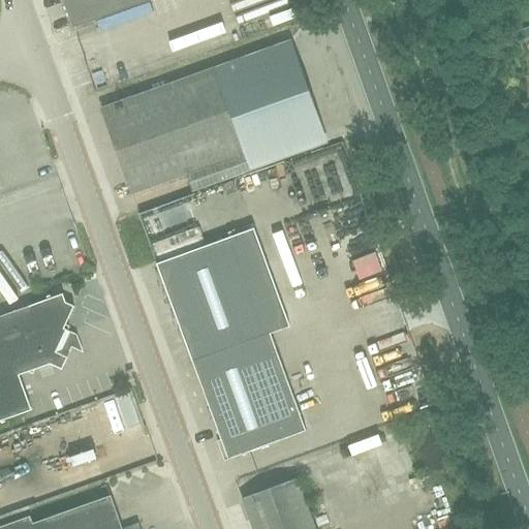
[(63,0),(73,28),(152,0),(63,0)]
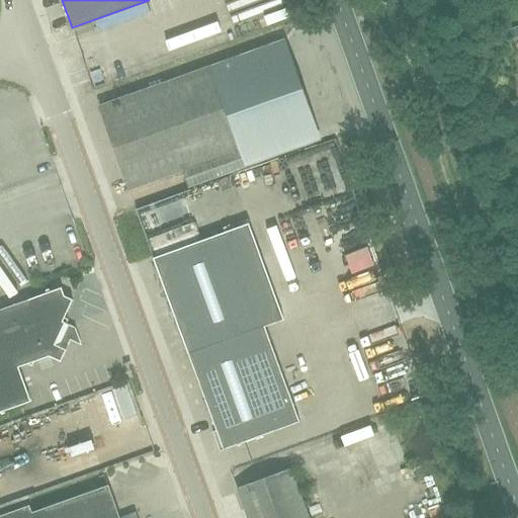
[(130,190),(184,170),(190,186),(320,140),(284,39),(100,106),(130,190)]
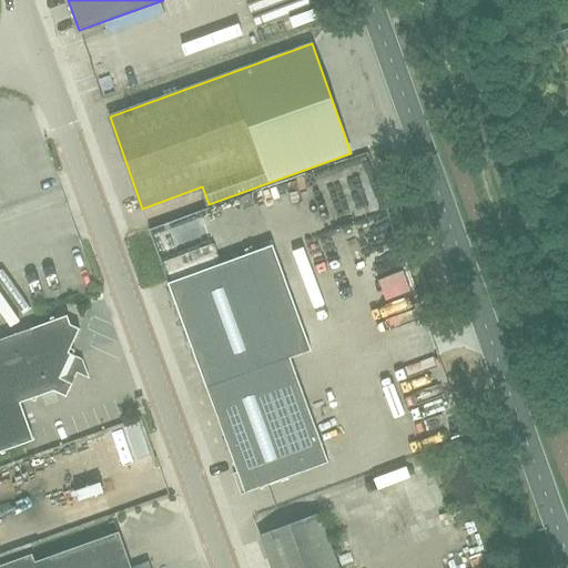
[(206,388),(311,350),(273,245),(169,283),(206,388)]
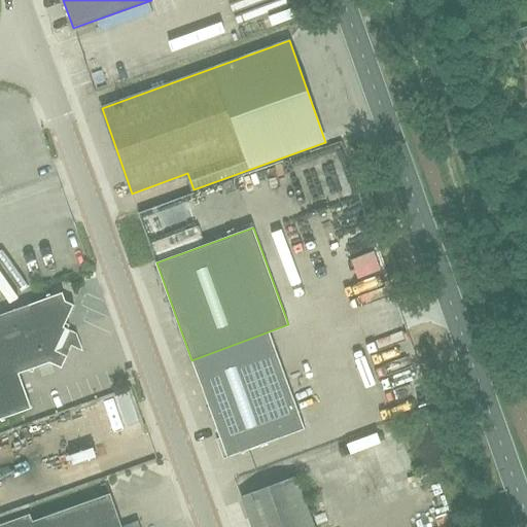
[(66,301),(63,292),(0,314),(0,418),(31,408),(19,373),(50,361),(61,366),(60,366),(62,367),(77,332),(68,328),(69,324),(66,322),(74,305),(66,301)]
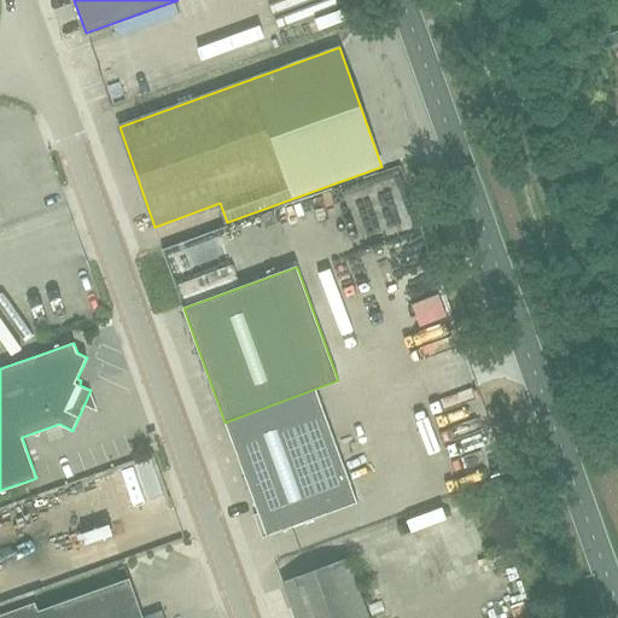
[(338,380),(225,423),(267,536),(357,503),(349,481),(372,472),(338,380)]
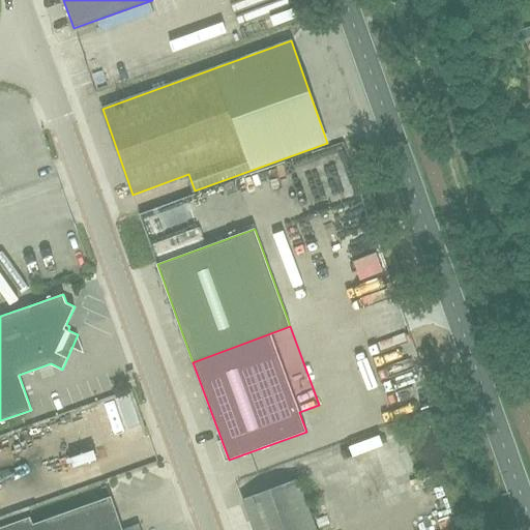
[(94,451),(70,460),(74,468),(97,461),(94,451)]
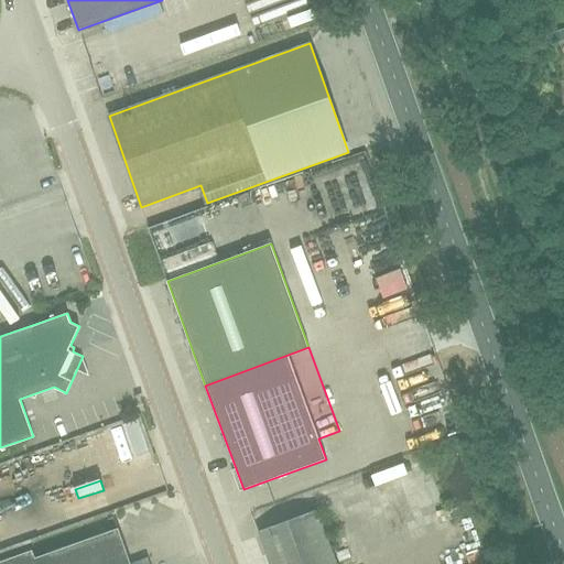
[(336,563),(316,510),(259,530),(271,563),(336,563)]
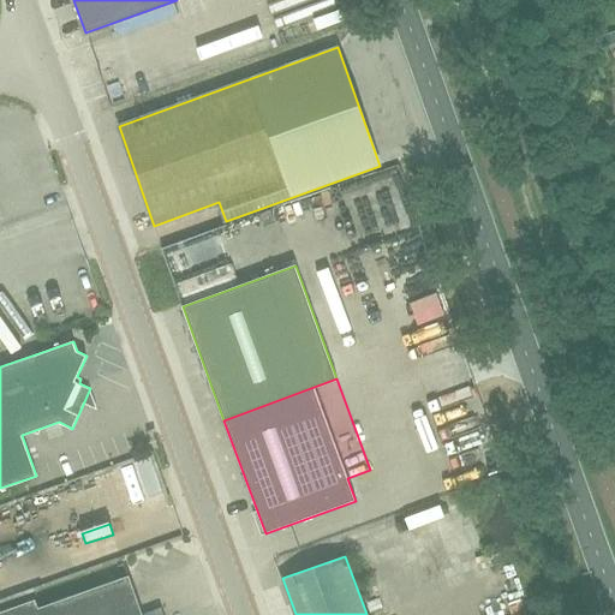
[(161,614),(162,614),(160,614),(142,614),(129,575),(37,608),(34,601),(0,613),(0,614),(161,614)]
